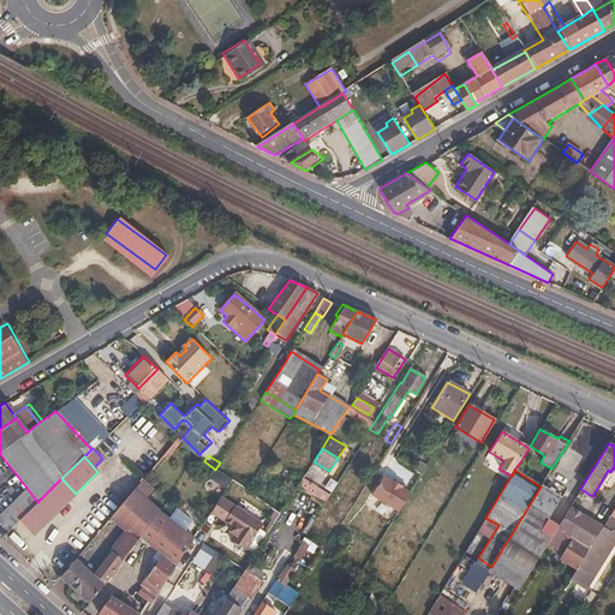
[(371,495),(398,512),(408,493),(401,488),(401,487),(392,481),(390,482),(382,477),(371,495)]
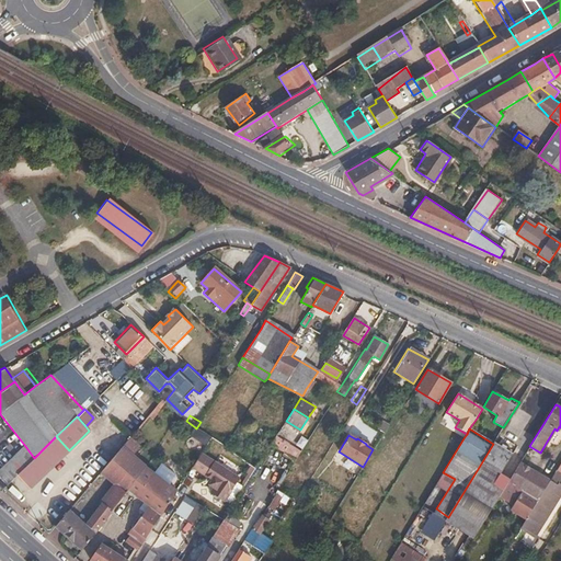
[(69,450),(56,436),(34,458),(16,476),(30,489),(69,450)]
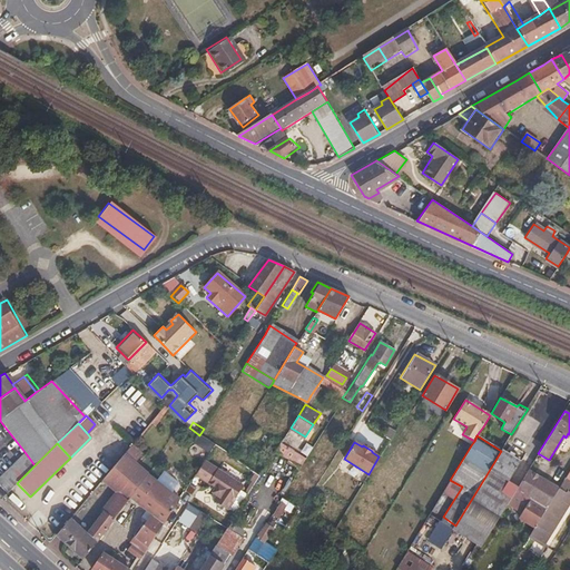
[(114,518),(130,495),(139,483),(147,472),(135,462),(141,453),(131,444),(101,480),(117,493),(108,505),(106,504),(100,510),(102,512),(96,522),(94,520),(84,531),(69,518),(56,534),(84,558),(99,538),(114,518)]
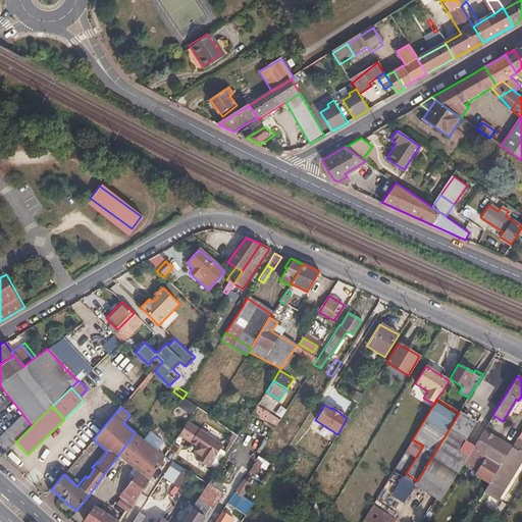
[(265,413),(256,407),(252,413),(261,418),(265,413)]
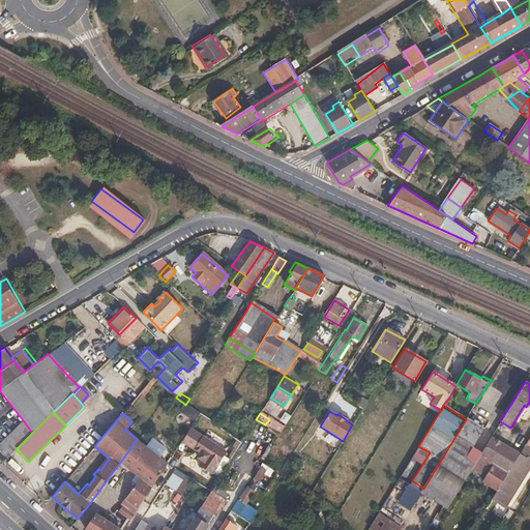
[(466,419),(423,489),(421,492),(442,505),(430,525),(435,528),(444,513),(472,467),(480,452),(474,448),(484,431),(466,419)]
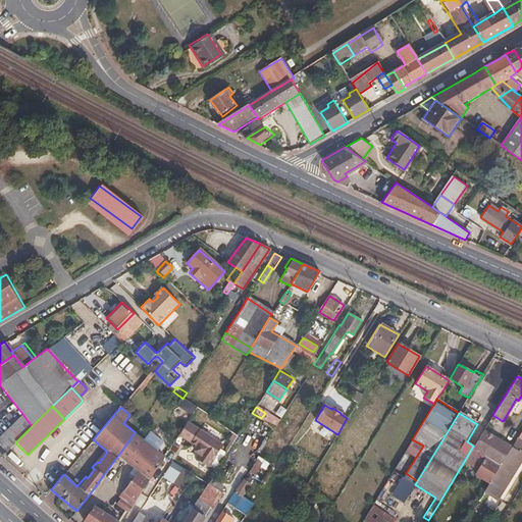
[(15,442),(32,426),(23,415),(0,435),(0,446),(6,452),(15,442)]
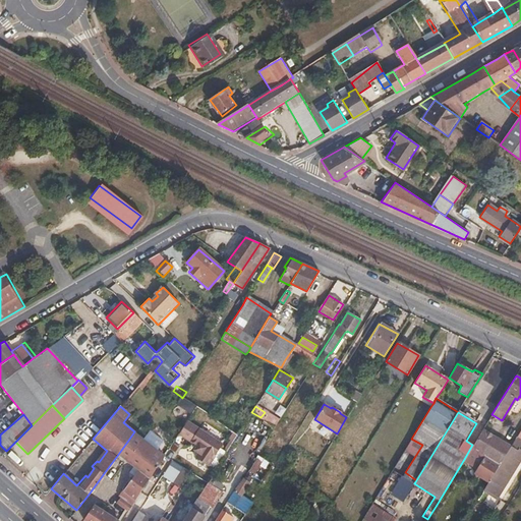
[(197,459),(211,438),(186,421),(179,432),(178,435),(196,446),(194,450),(198,453),(194,458),(197,459)]
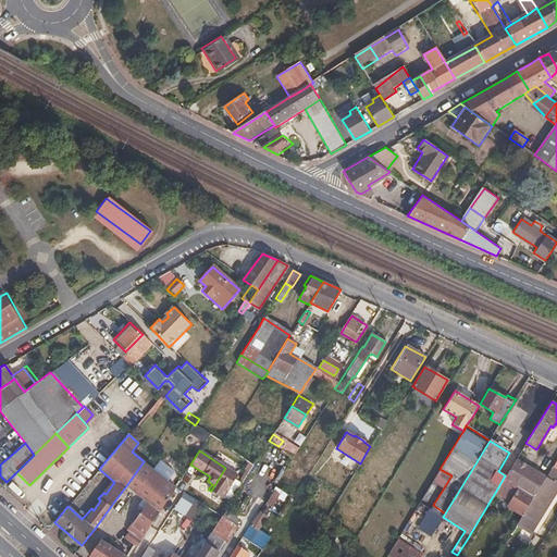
[(517,458),(505,475),(496,491),(511,500),(507,506),(521,516),(522,514),(546,477),(517,458)]
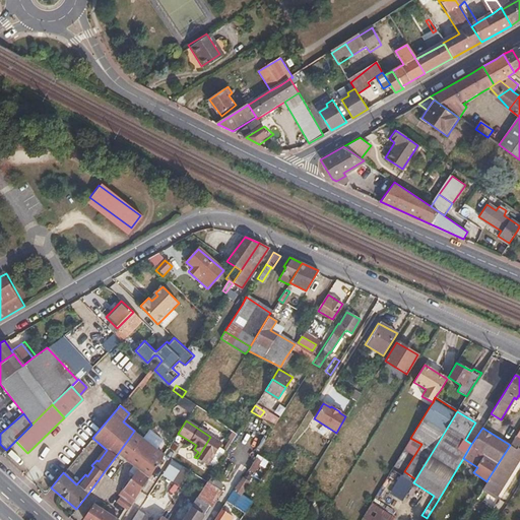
[(164,455),(134,431),(127,441),(119,452),(138,468),(119,495),(121,496),(117,502),(128,510),(164,455)]
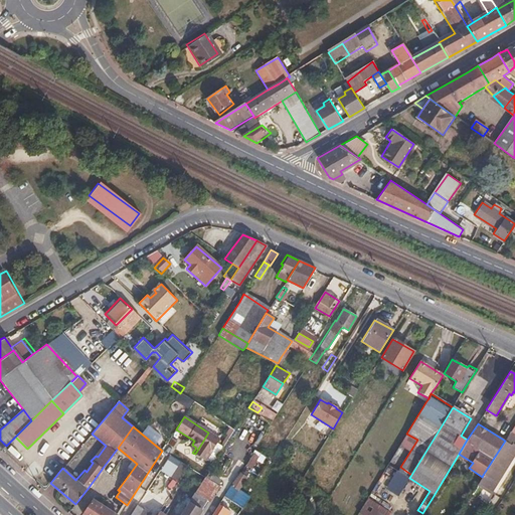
[(208,433),(195,454),(205,461),(219,439),(208,433)]
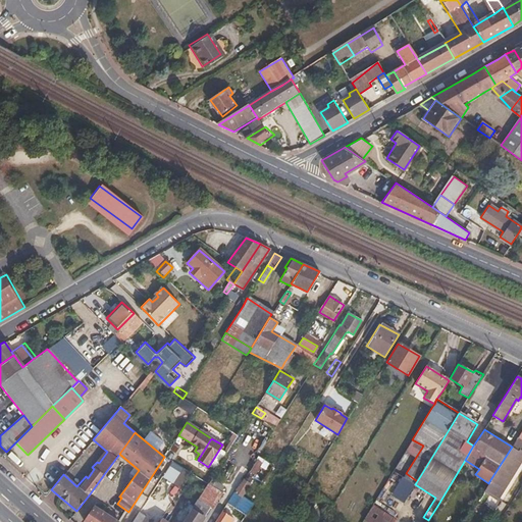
[(489,481),(505,490),(521,462),(521,452),(520,451),(521,447),(521,442),(517,438),(512,447),(489,481)]
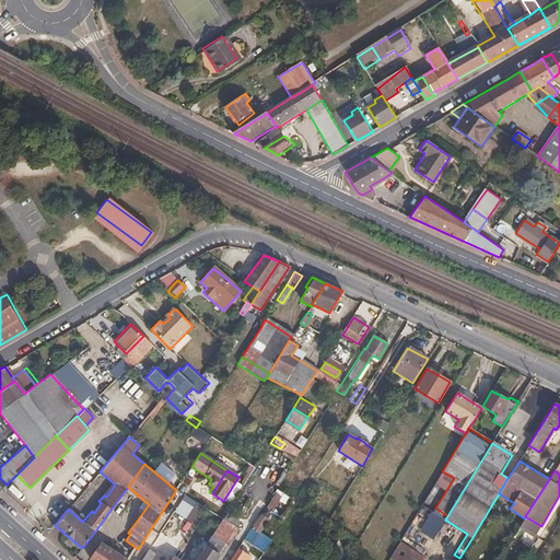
[(240,520),(226,512),(223,517),(235,526),(240,520)]
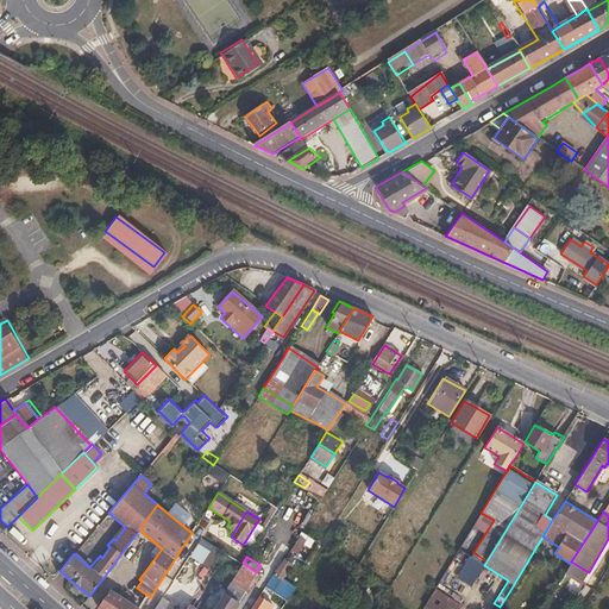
[(292,565),(282,559),(272,573),(283,581),(292,565)]
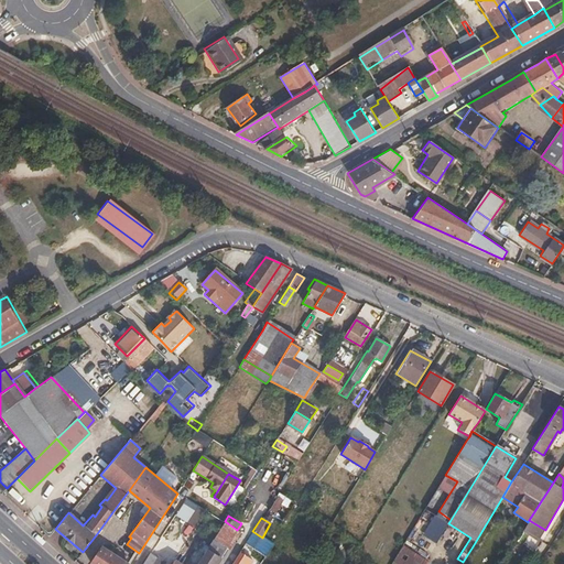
[(545,530),(529,520),(528,522),(522,531),(538,541),(545,530)]
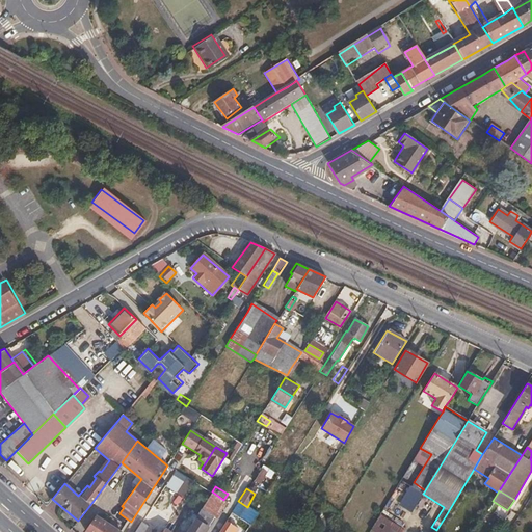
[(223,500),(212,491),(211,493),(202,508),(214,515),(223,500)]
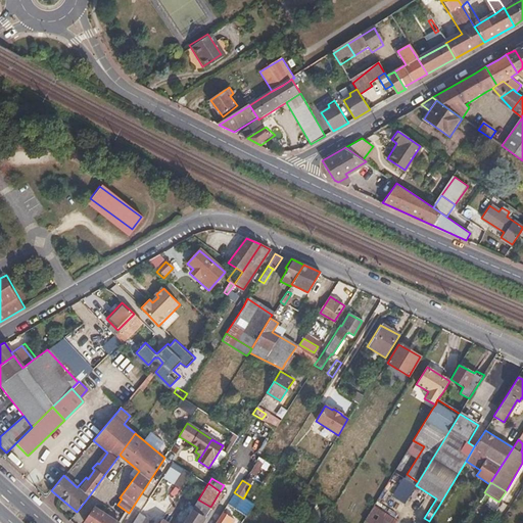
[(195,505),(206,513),(210,507),(198,500),(195,505)]
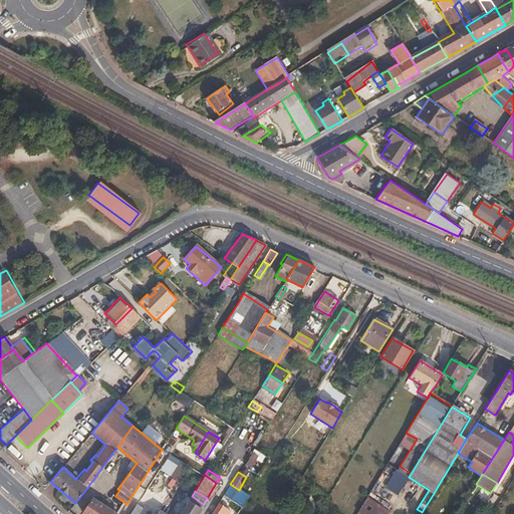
[(233,501),(223,495),(218,503),(228,509),(233,501)]
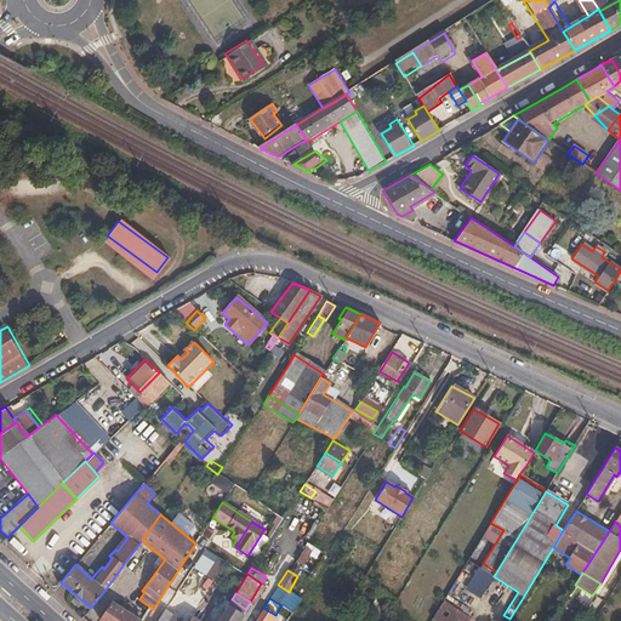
[(232,599),(217,620),(237,620),(245,609),(232,599)]
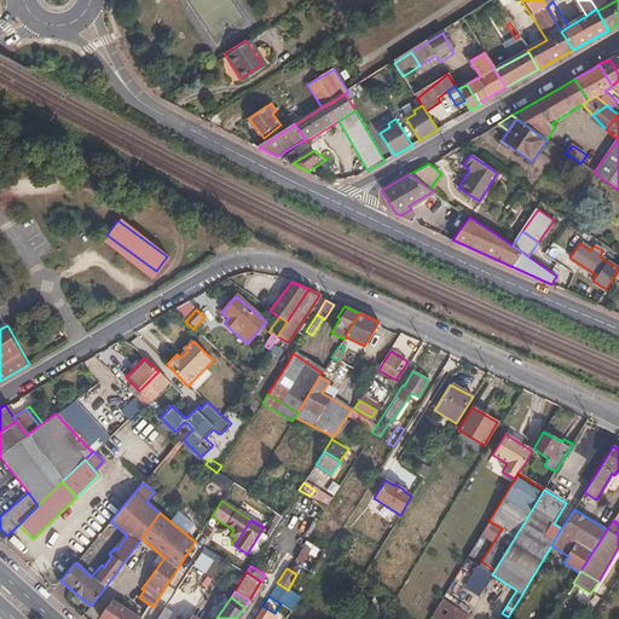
[(125,609),(111,601),(99,618),(138,618),(137,618),(125,609)]
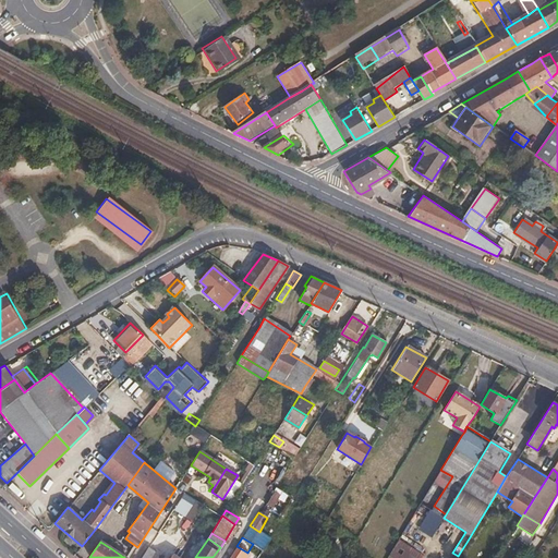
[(419,557),(420,557),(396,543),(388,556),(391,557),(419,557)]
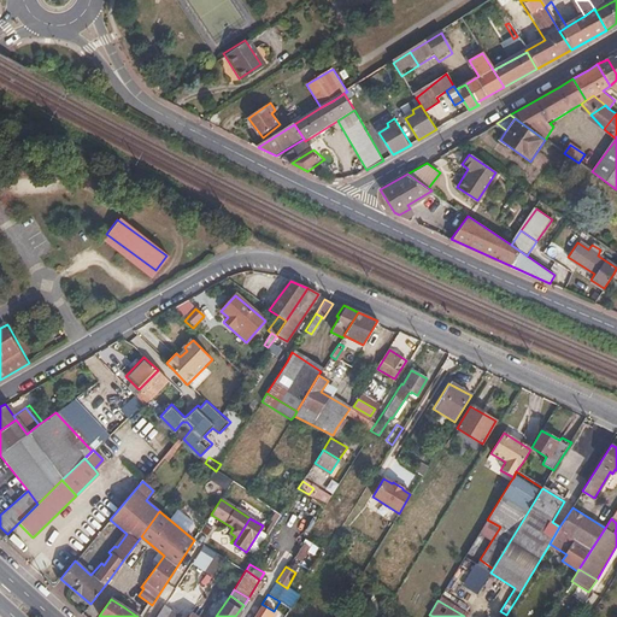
[(124,607),(136,616),(140,610),(128,601),(124,607)]
